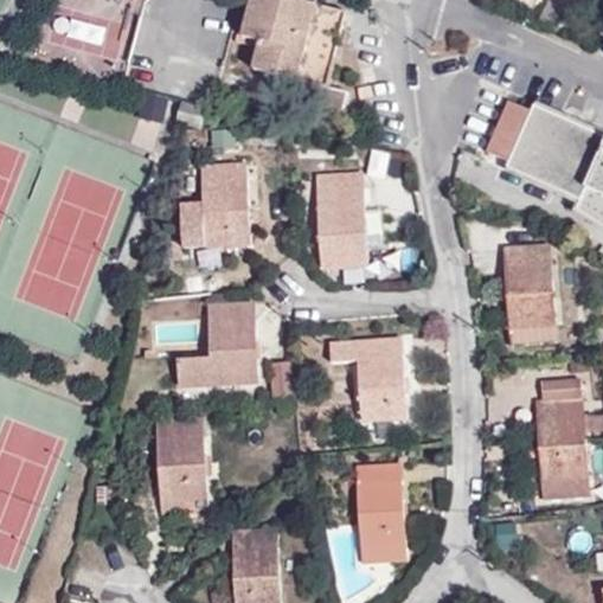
[(346,90),(326,85),(345,10),(308,0),(248,0),(241,34),(258,39),(250,66),(305,81),(299,107),(340,117),(346,90)]
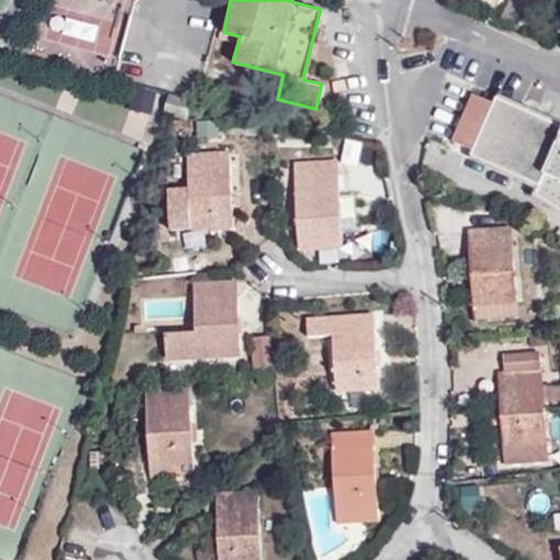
[(559,120),(502,95),(498,101),(478,91),(457,139),(476,147),(475,154),(544,185),(540,191),(559,205),(559,120)]
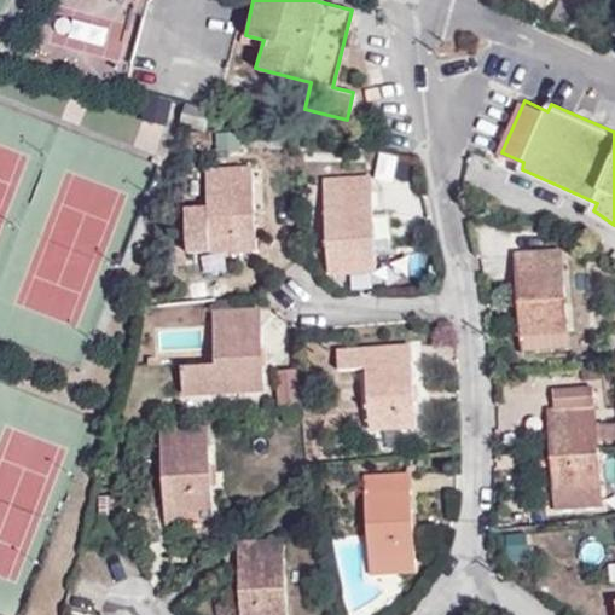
[(203,167),(207,249),(254,245),(249,164),(203,167)]
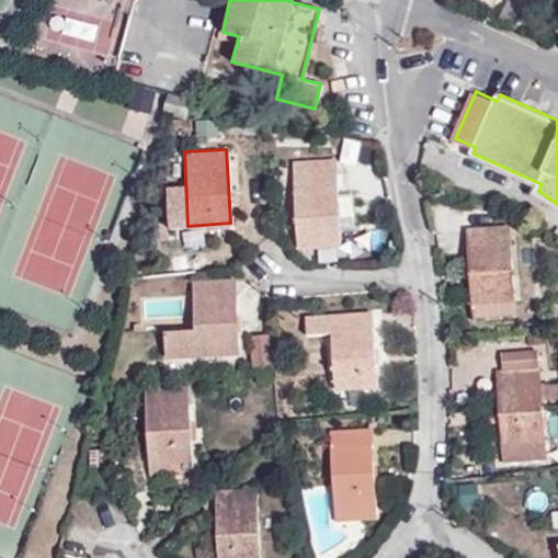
[(339,243),(337,225),(336,194),(334,170),(319,171),(319,160),(291,161),(296,247),(339,243)]
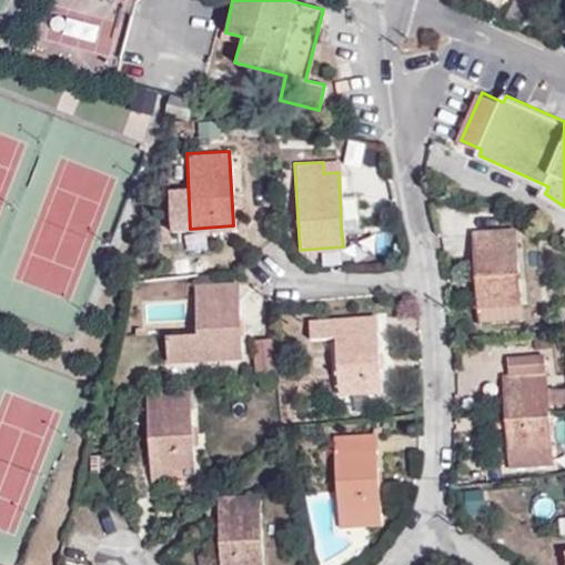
[(340,197),(341,228),(359,228),(357,194),(340,197)]
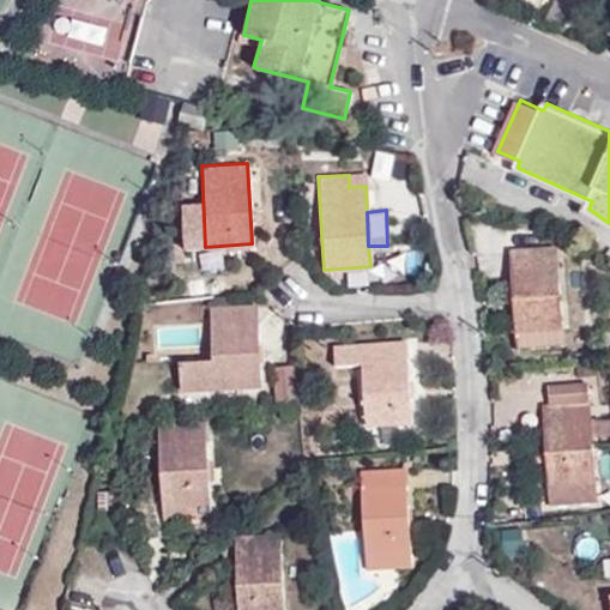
[(508,248),(512,328),(559,326),(554,246),(508,248)]
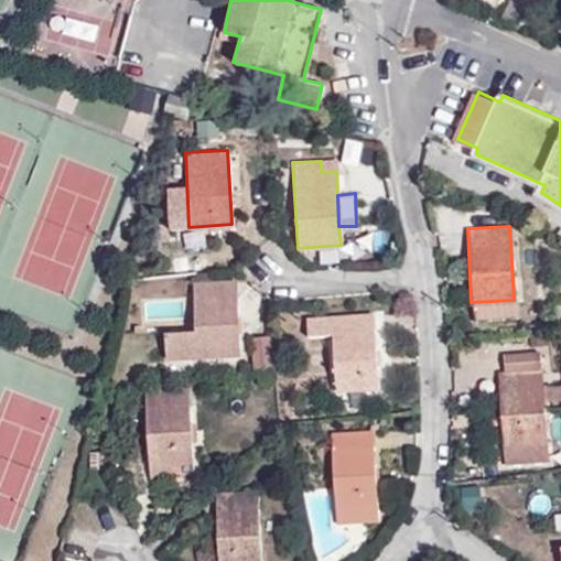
[(163,332),(164,358),(238,355),(234,281),(192,282),(194,331),(163,332)]
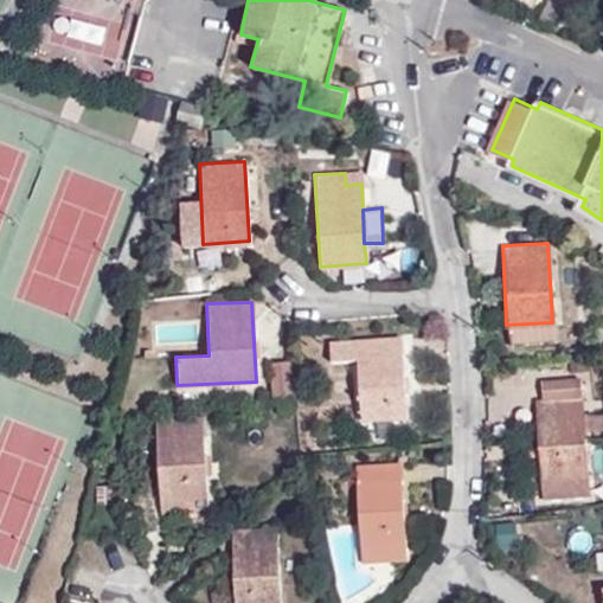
[(552,322),(506,325),(507,341),(553,339),(552,322)]
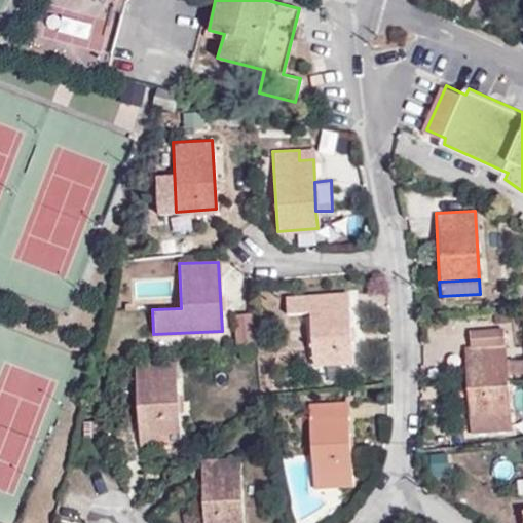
[(351,362),(346,292),(285,297),(286,312),(308,310),(312,364),(351,362)]
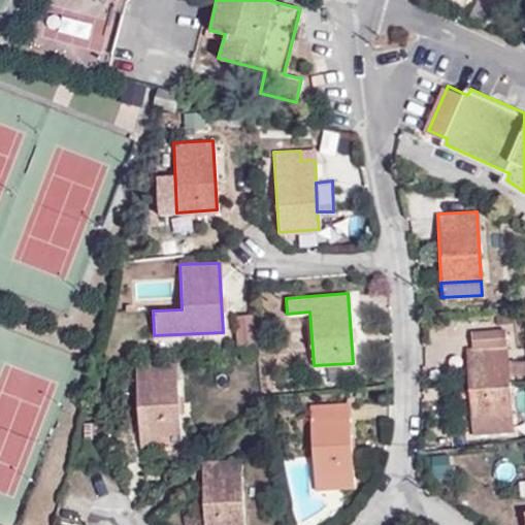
[(233,315),(237,346),(252,343),(250,313),(233,315)]
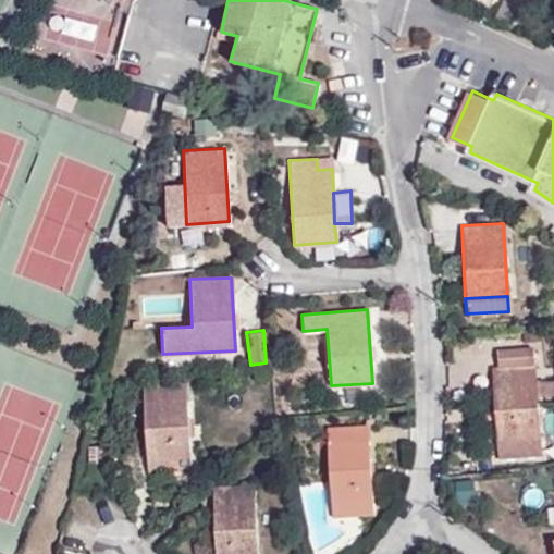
[(540,453),(532,345),(496,349),(496,365),(491,365),(496,455),(540,453)]
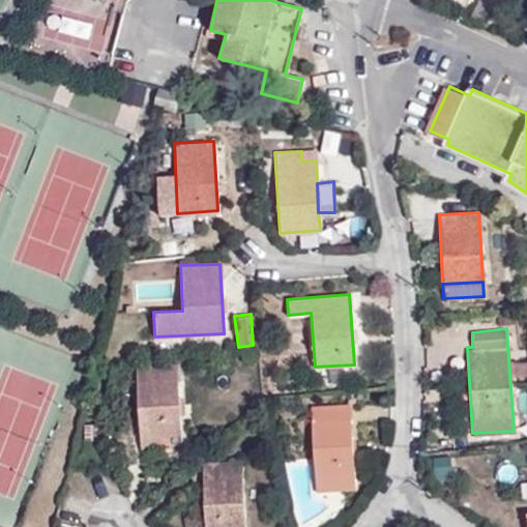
[(140,435),(159,435),(179,433),(174,364),(136,366),(140,435)]
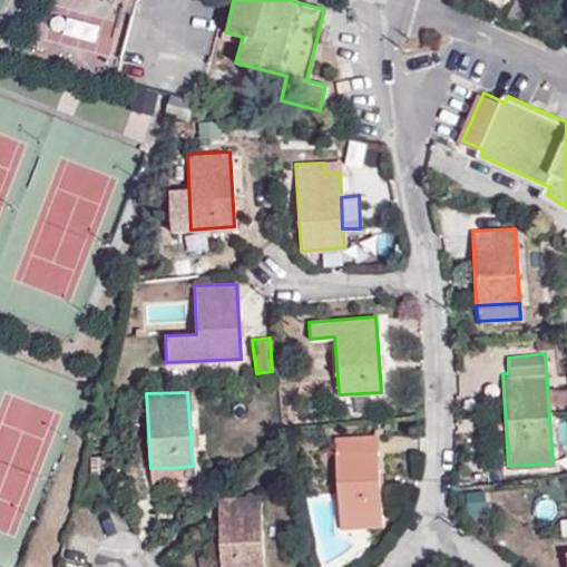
[(332,438),(336,512),(380,509),(373,436),(332,438)]
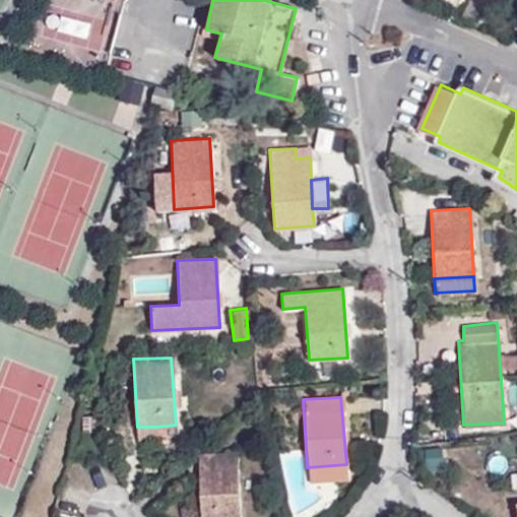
[(156,440),(156,427),(137,427),(137,440),(156,440)]
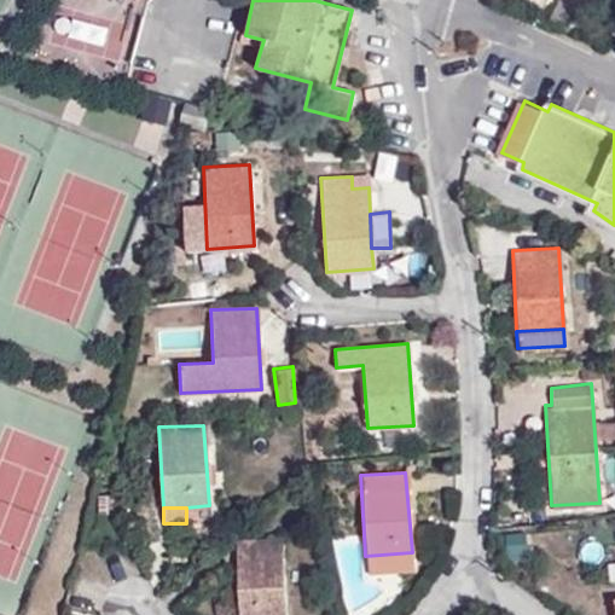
[(284,614),(282,538),(235,541),(237,614),(284,614)]
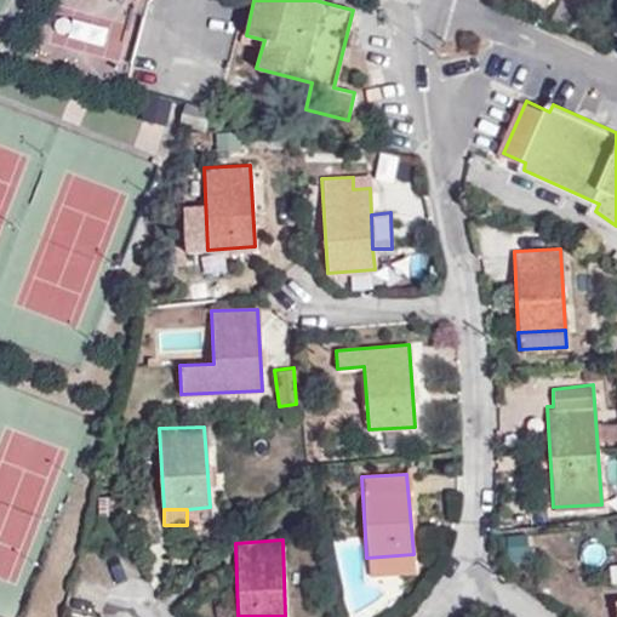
[(413,554),(366,558),(369,573),(415,571),(413,554)]
